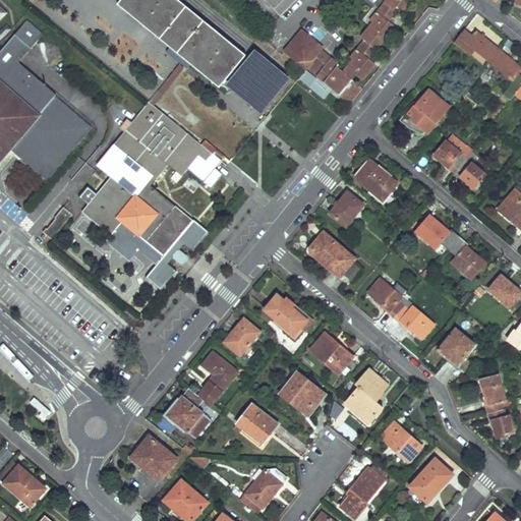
[(219,87),(232,71),(244,55),(177,0),(121,0),(118,4),(184,59),(185,59),(219,87)]
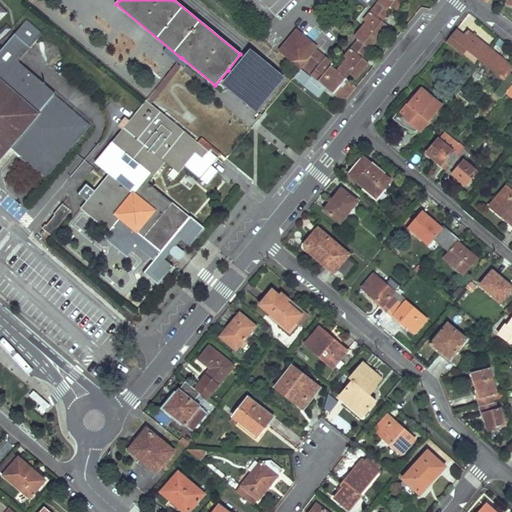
[(260,0),(276,15),(284,7),(290,0),(260,0)]
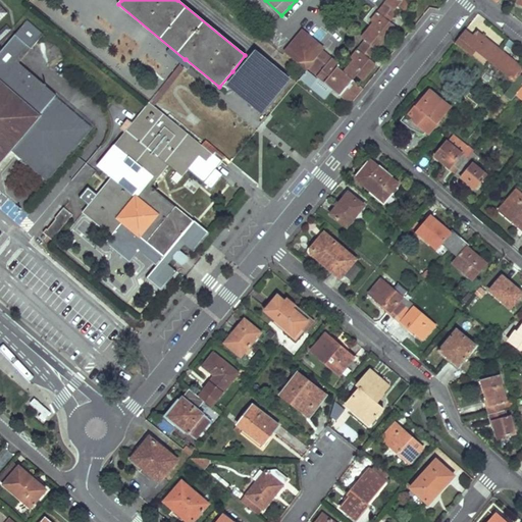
[(387,0),(371,21),(374,23),(362,38),(366,41),(352,58),(354,60),(344,73),(338,69),(341,66),(323,51),(313,63),(312,62),(322,50),(301,32),(282,53),(305,70),(300,76),(325,97),(331,88),(349,102),(355,93),(348,87),(357,75),(362,80),(375,64),(363,54),(366,51),(372,56),(396,27),(383,17),(386,14),(392,18),(397,13),(395,11),(399,5),(405,10),(413,0),(387,0)]
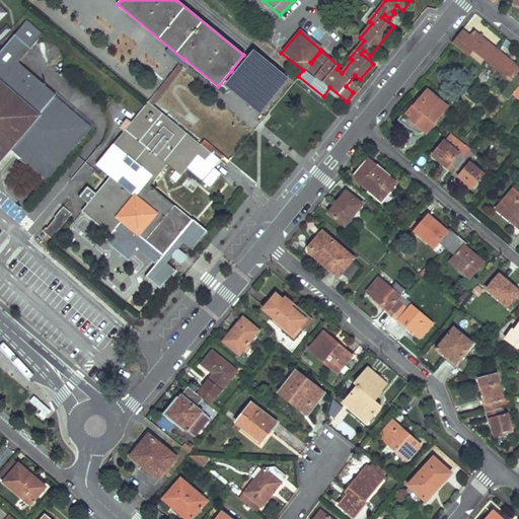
[(12,29),(7,25),(0,32),(0,40),(0,41),(12,29)]
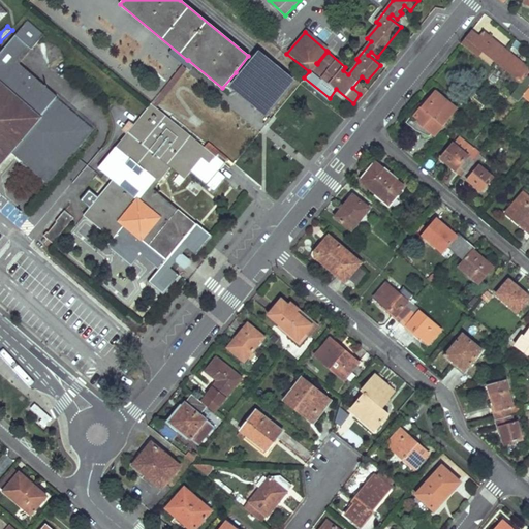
[(473,31),(479,35),(484,31),(476,26),(473,31)]
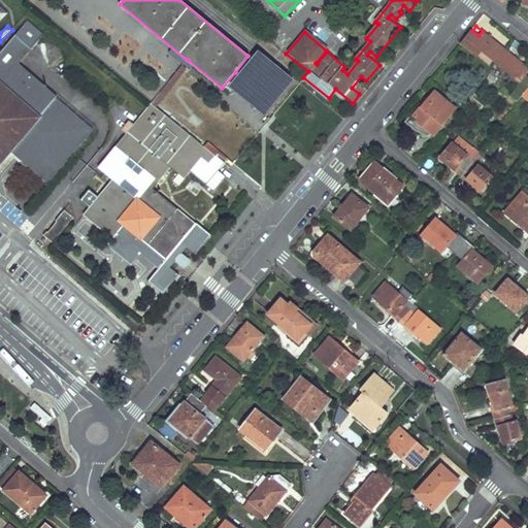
[(482,53),(496,64),(506,51),(483,31),(479,35),(472,31),(470,30),(460,43),(464,45),(467,48),(471,44),(482,53)]
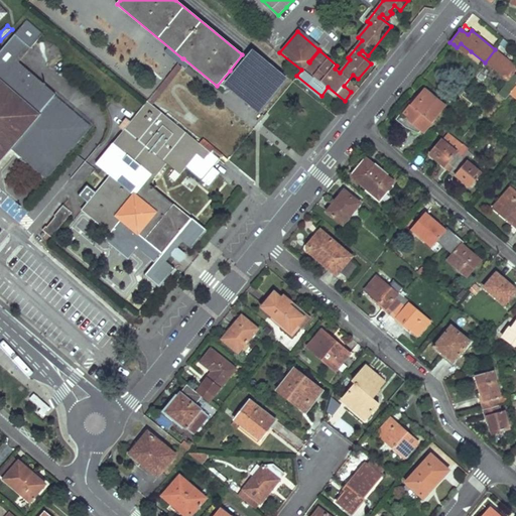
[(0,51),(0,80),(39,115),(12,147),(16,151),(24,142),(26,144),(31,138),(44,150),(44,151),(44,152),(45,153),(45,154),(46,155),(47,156),(49,157),(50,157),(51,157),(52,157),(53,157),(54,156),(55,155),(65,145),(67,147),(79,133),(73,128),(81,119),(54,96),(55,95),(56,94),(19,60),(31,46),(16,33),(0,51)]
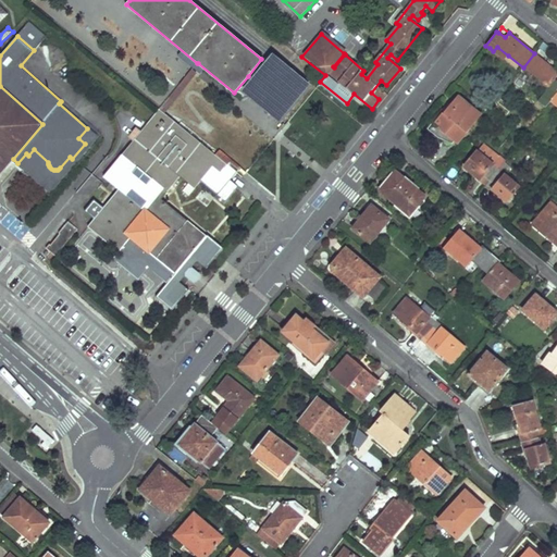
[(508,56),(497,47),(493,51),(504,61),(508,56)]
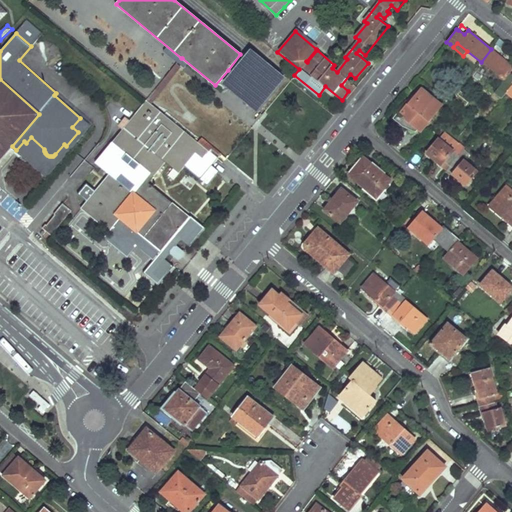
[(511,65),(491,49),(481,62),(504,80),(501,85),(507,91),(511,84),(511,73),(511,70),(511,65)]
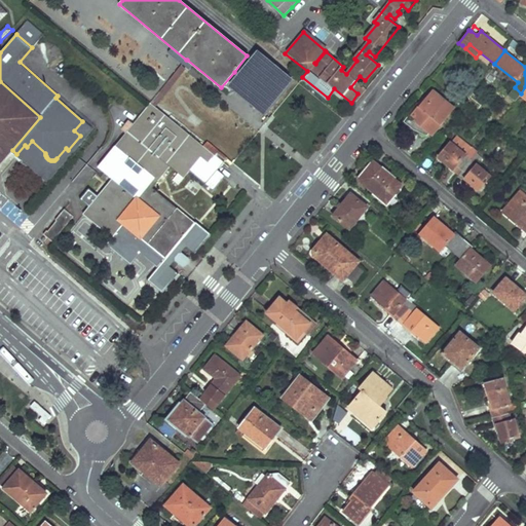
[(150,103),(155,107),(191,64),(187,60),(186,60),(150,103)]
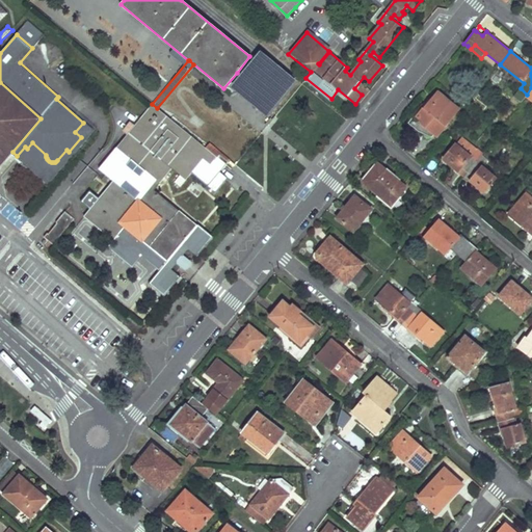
[(0,82),(0,165),(12,152),(41,118),(0,82)]
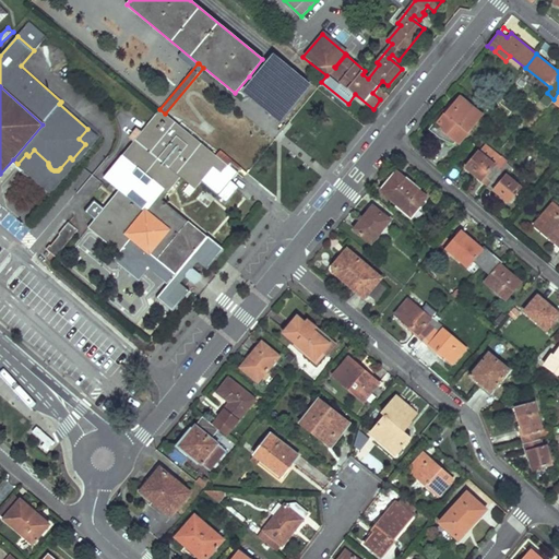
[(443,128),(442,129),(442,130),(459,143),(482,116),(459,97),(438,123),(443,128)]
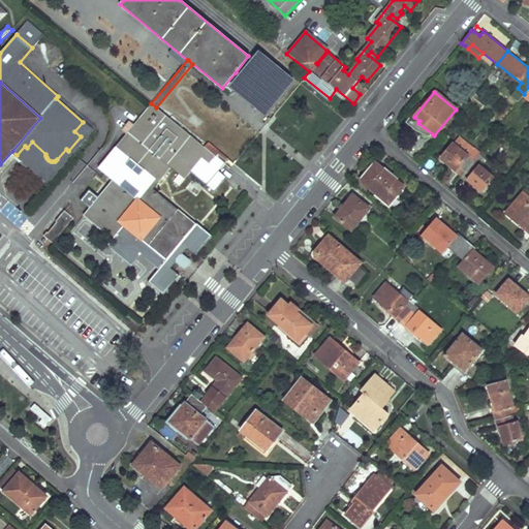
[(25,146),(17,155),(49,182),(94,129),(57,97),(56,98),(83,122),(74,131),(81,136),(68,151),(66,149),(57,159),(56,160),(55,161),(54,161),(53,161),(52,161),(51,161),(49,160),(48,159),(47,158),(47,157),(45,156),(45,155),(45,154),(32,142),(27,148),(25,146)]
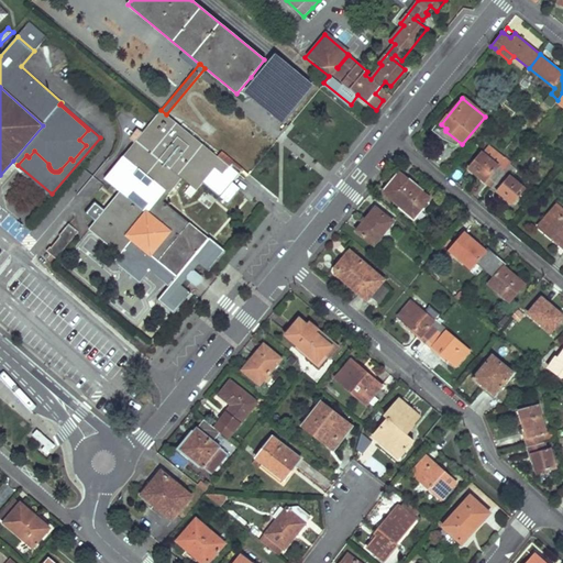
[(124,156),(106,179),(120,191),(89,229),(120,254),(132,240),(176,276),(157,300),(174,315),(190,294),(180,286),(186,278),(194,271),(199,264),(209,272),(225,251),(209,238),(208,239),(164,201),(166,199),(169,195),(183,179),(196,190),(202,183),(220,197),(233,181),(222,173),(229,165),(232,162),(221,153),(217,156),(166,114),(161,110),(123,155),(124,156)]
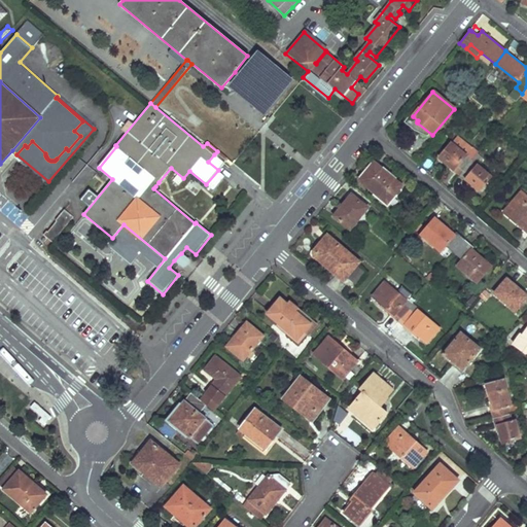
[(262,123),(264,124),(265,125),(271,117),(269,115),(262,123)]
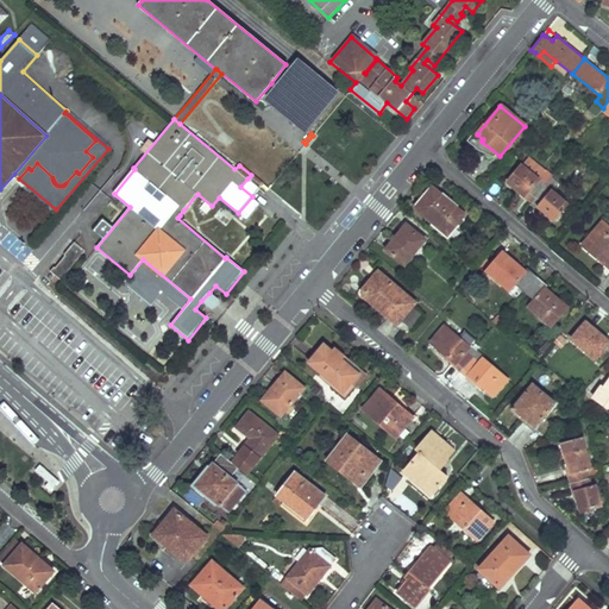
[(475,133),(469,142),(478,151),(494,157),(497,154),(482,142),(482,140),(483,139),(477,135),(475,133)]
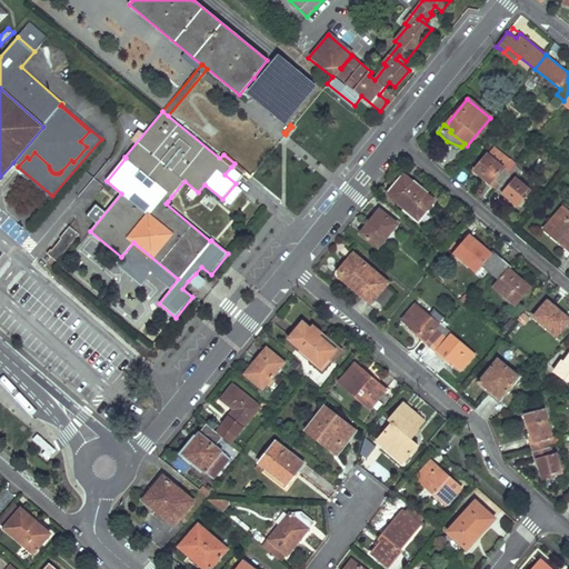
[(499,185),(515,166),(516,165),(495,148),(488,156),(487,156),(475,170),(489,183),(492,179),(499,185)]
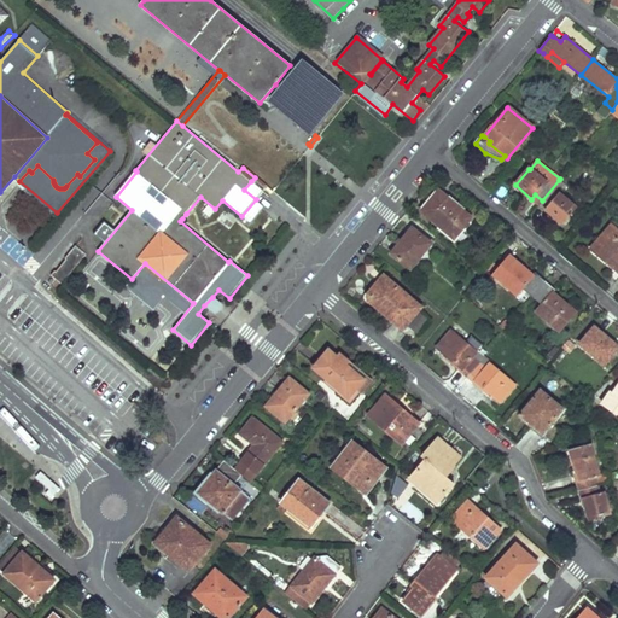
[(548,213),(554,217),(559,222),(573,204),(564,196),(570,188),(559,180),(542,200),(552,209),(548,213)]
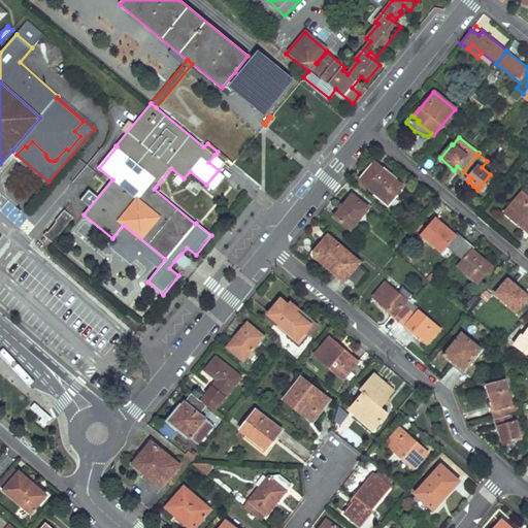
[(224,163),(215,155),(208,162),(219,170),(224,163)]
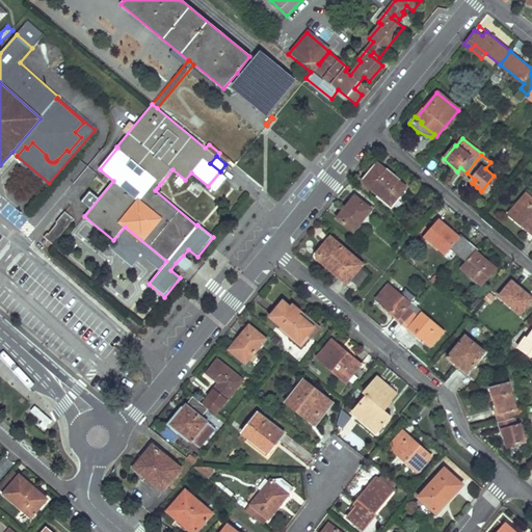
[(391,206),(398,196),(405,188),(377,165),(364,183),(391,206)]
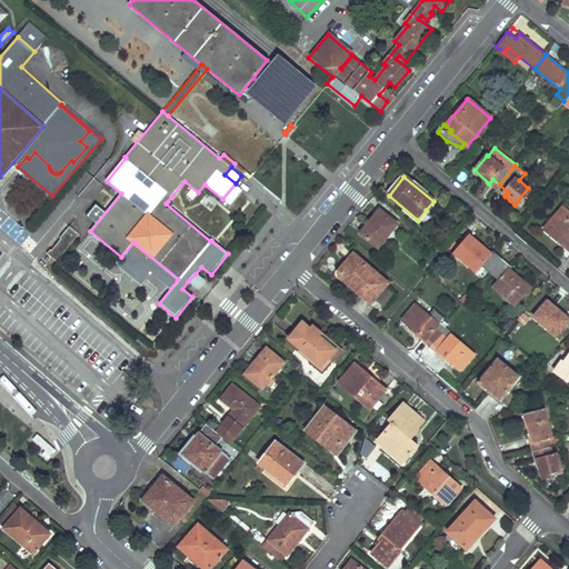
[(223,208),(203,191),(190,207),(193,210),(211,223),(223,208)]
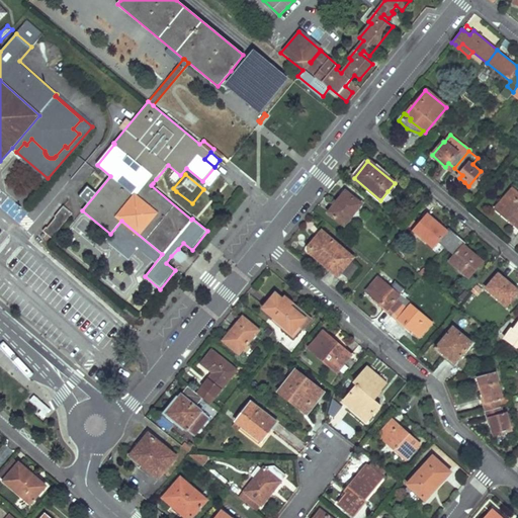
[(156,179),(153,183),(159,183),(173,194),(176,191),(173,188),(160,178),(156,179)]
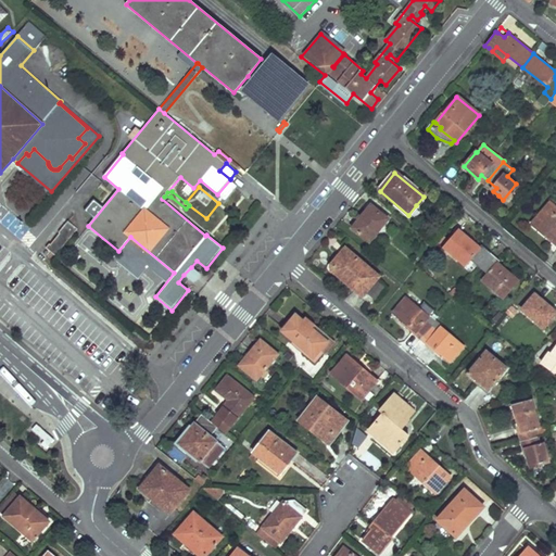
[(555,207),(551,204),(532,225),(555,245),(555,207)]
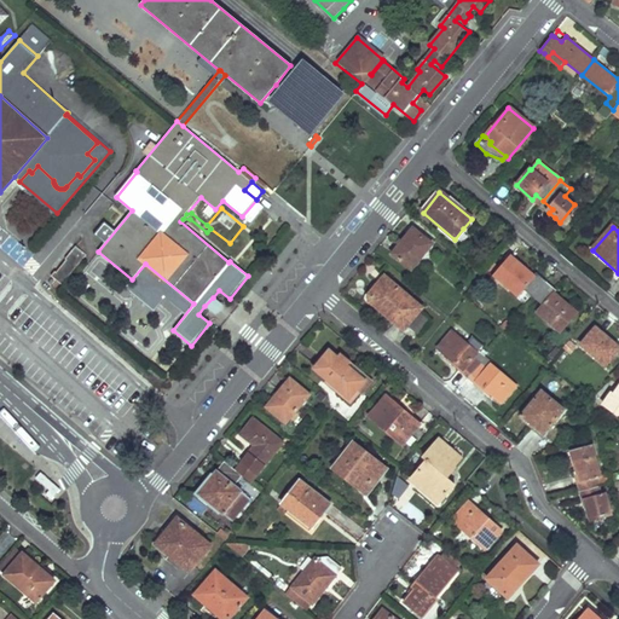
[(393,253),(403,261),(412,268),(433,244),(414,229),(393,253)]
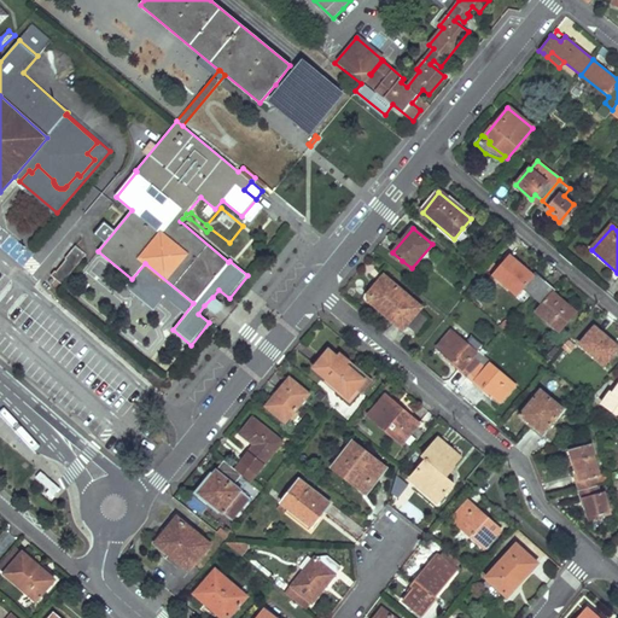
[(60,284),(85,255),(74,246),(64,258),(65,260),(56,272),(53,270),(50,275),(60,284)]
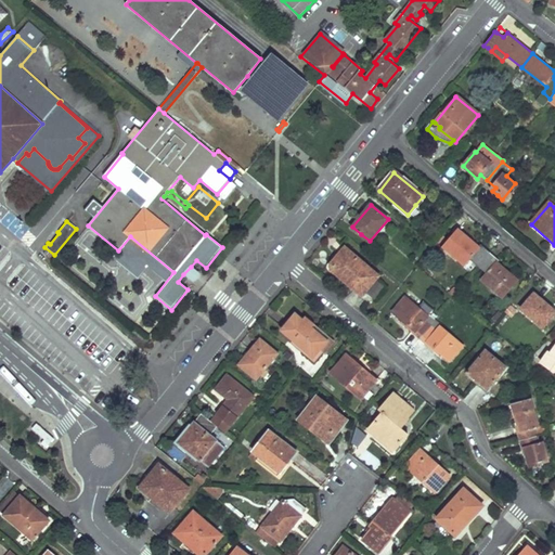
[(468,259),(478,267),(490,253),(481,245),(479,248),(456,230),(443,245),(459,258),(457,260),(464,266),(468,259)]
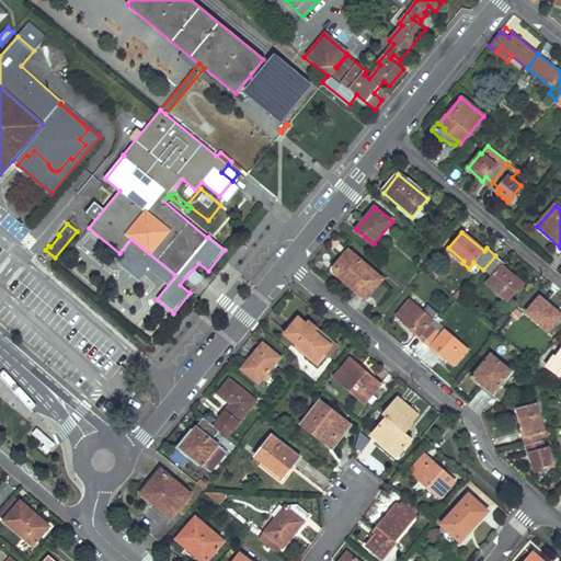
[(374,288),(380,281),(381,278),(351,252),(334,271),(366,297),(369,294),(374,288)]
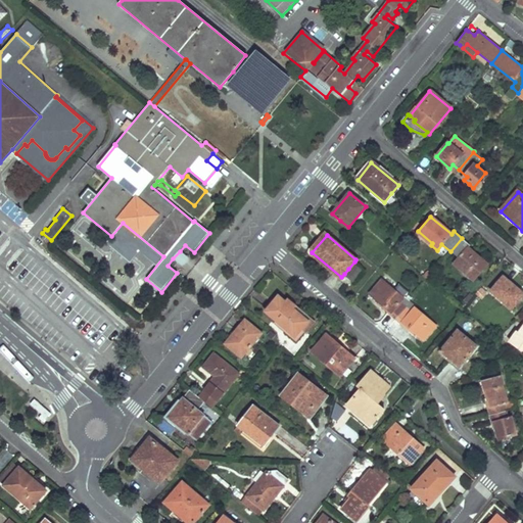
[(461,271),(462,270),(462,269),(475,279),(487,265),(468,247),(471,245),(462,238),(450,251),(458,257),(453,264),(461,271)]
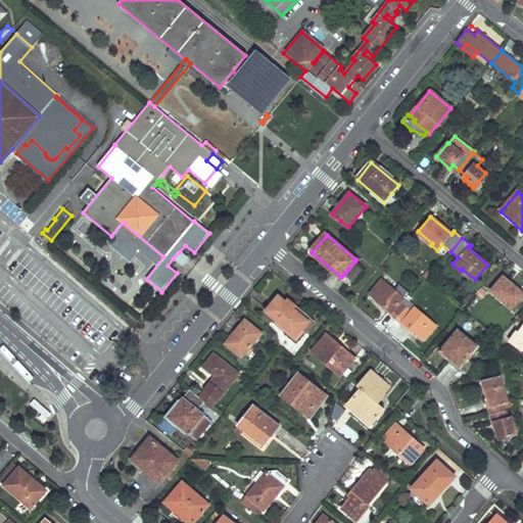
[(180,251),(173,258),(182,267),(188,258),(180,251)]
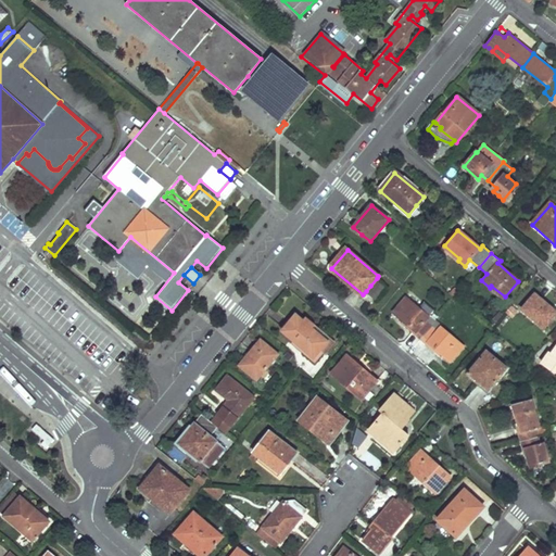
[(377,300),(388,287),(377,278),(370,286),(366,291),(377,300)]
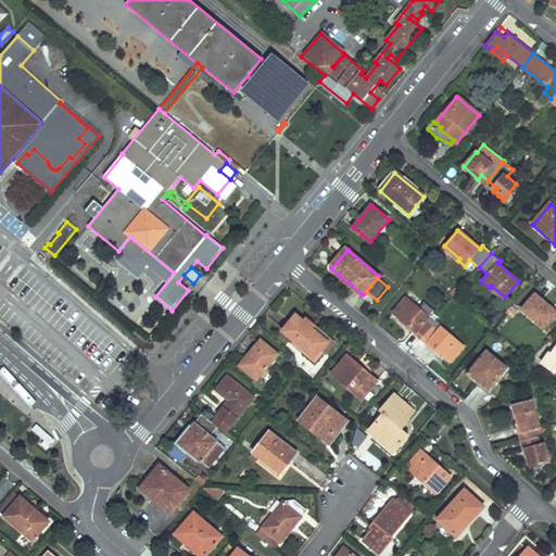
[(544,328),(551,320),(555,314),(555,312),(535,293),(521,308),(544,328)]
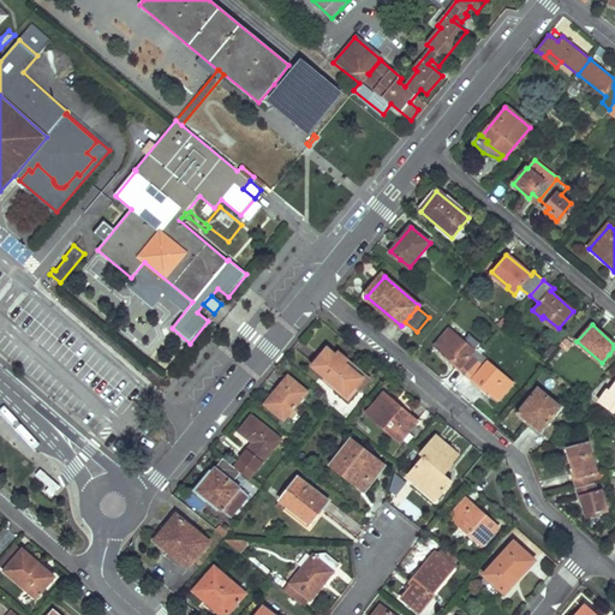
[(448,362),(465,374),(475,362),(469,357),(473,351),(448,329),(435,345),(451,358),(448,362)]
